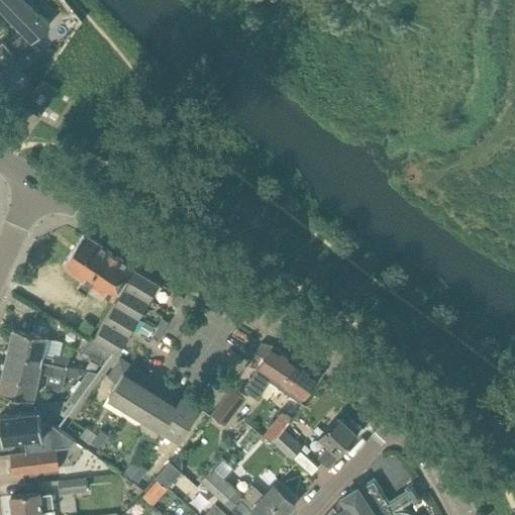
[(0,67),(2,66),(3,66),(14,57),(14,56),(31,40),(31,41),(48,26),(24,0),(0,0),(0,6),(24,33),(7,47),(2,41),(0,42),(0,67)]
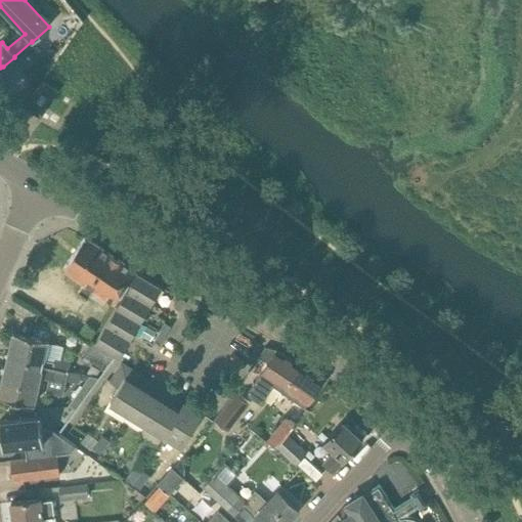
[(42,81),(24,109),(40,120),(58,91),(44,82),(42,81)]
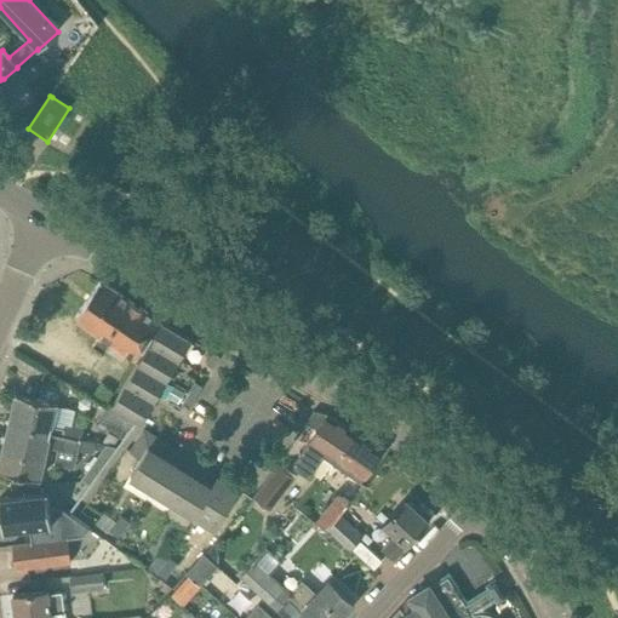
[(103,356),(110,345),(136,307),(99,282),(73,320),(98,338),(91,348),(103,356)]
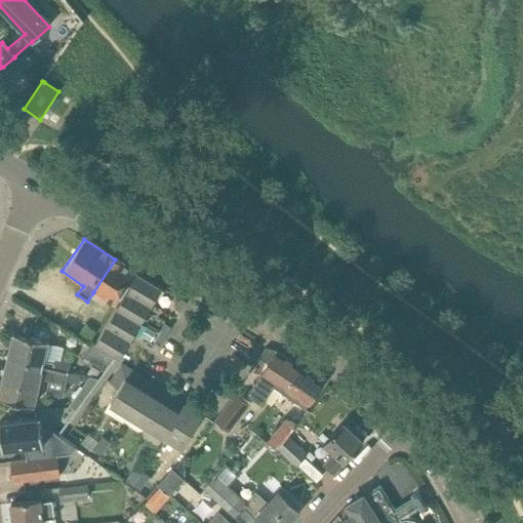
[(115,259),(93,292),(103,298),(96,310),(105,315),(112,305),(114,307),(135,273),(115,259)]
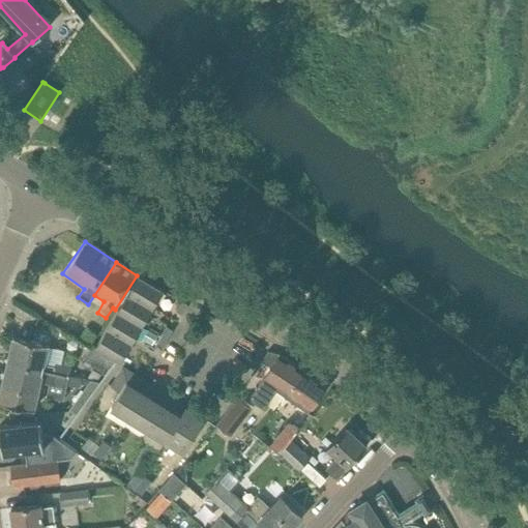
[(127,295),(151,309),(163,291),(138,276),(127,295)]
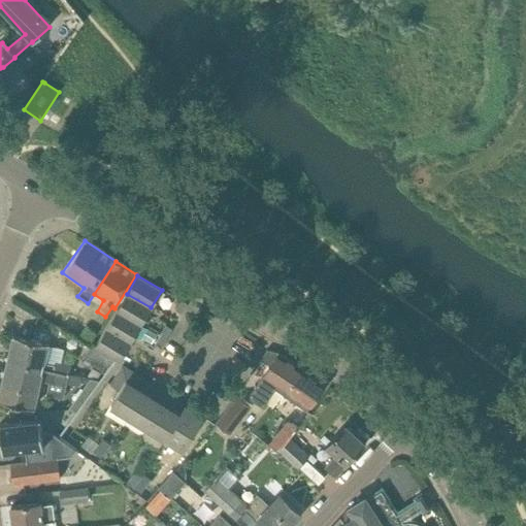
[(140,326),(151,307),(127,294),(117,311),(140,326)]
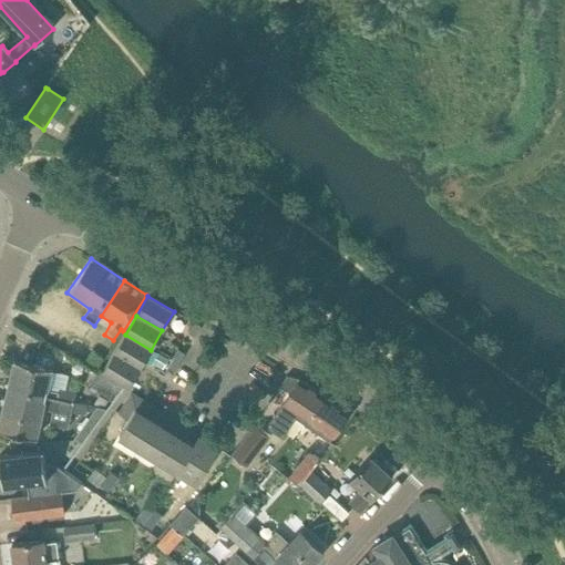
[(201,327),(194,324),(187,335),(194,338),(201,327)]
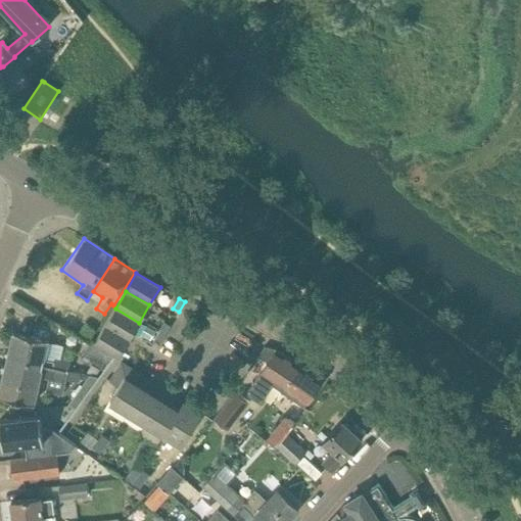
[(129,340),(139,323),(115,309),(104,326),(129,340)]
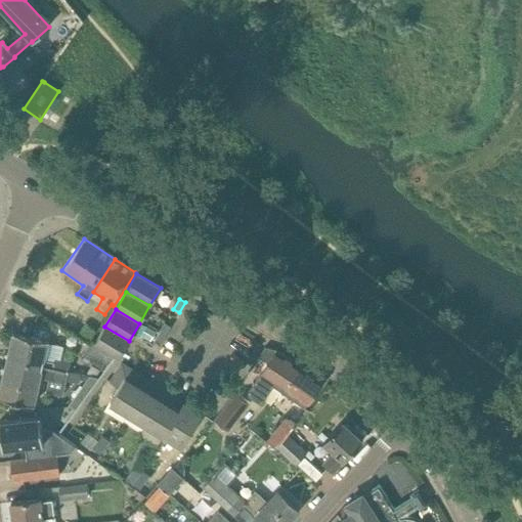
[(164,324),(159,334),(165,338),(170,328),(164,324)]
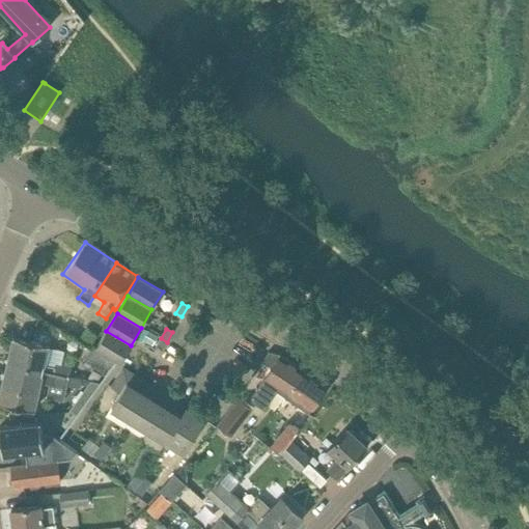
[(98,337),(86,331),(79,344),(89,351),(98,337)]
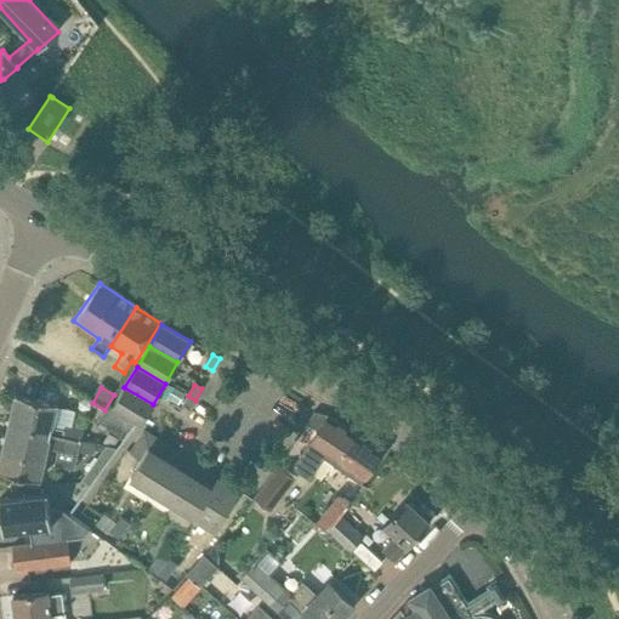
[(112,408),(136,422),(141,425),(153,404),(124,387),(112,408)]
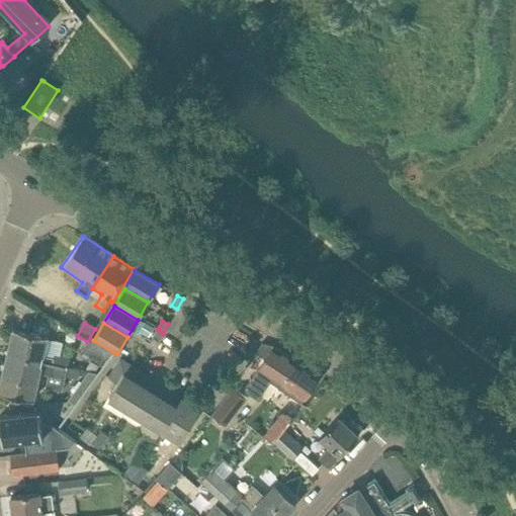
[(12,330),(5,362),(65,375),(69,359),(53,355),(52,358),(43,356),(47,338),(12,330)]
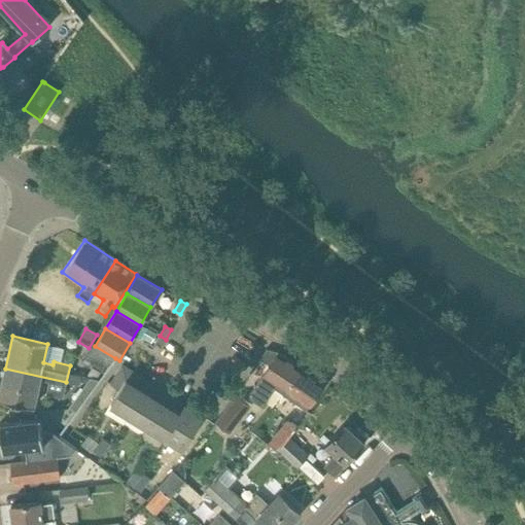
[(166,340),(160,336),(153,346),(160,350),(166,340)]
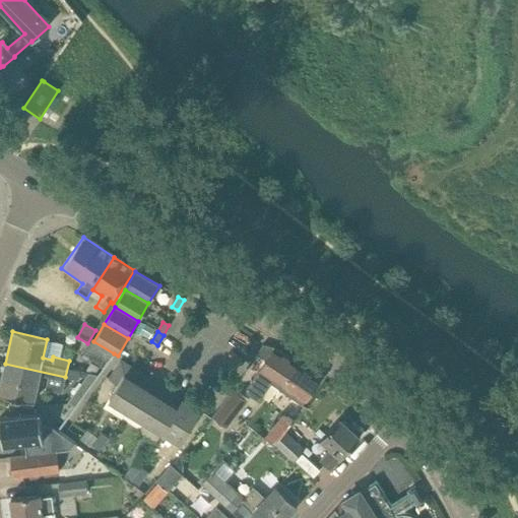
[(102,370),(114,353),(93,341),(91,341),(81,359),(102,370)]
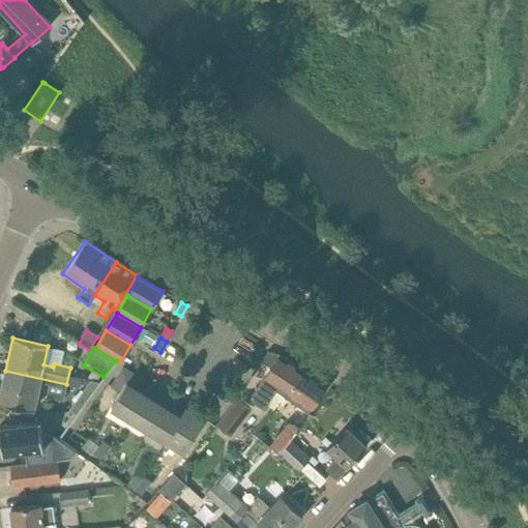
[(275,392),(284,398),(302,372),(279,355),(263,378),(247,401),(263,411),(275,392)]
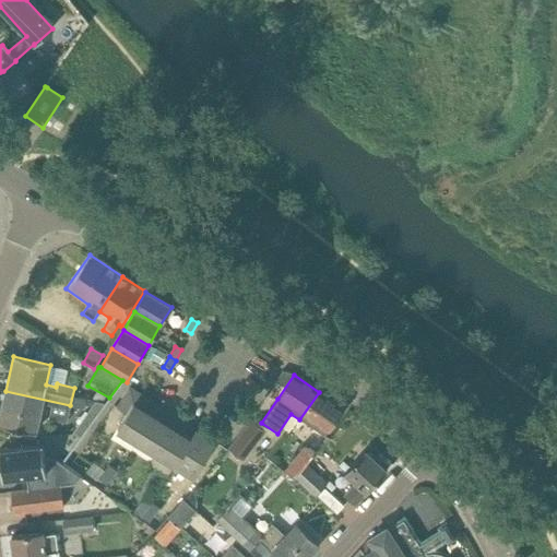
[(130,436),(150,403),(129,390),(116,409),(126,414),(118,427),(130,436)]
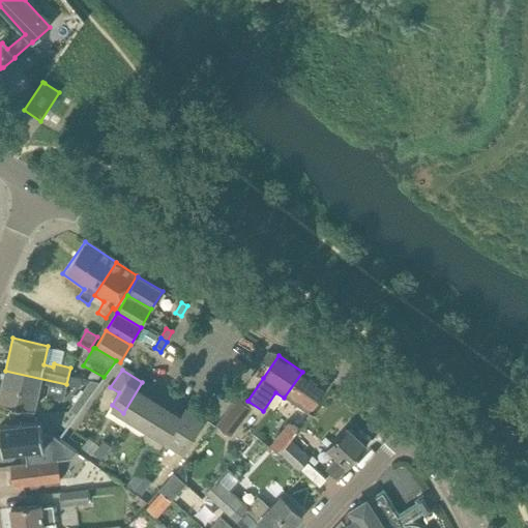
[(66,384),(5,371),(0,392),(0,403),(32,411),(38,384),(48,386),(45,399),(62,402),(66,384)]
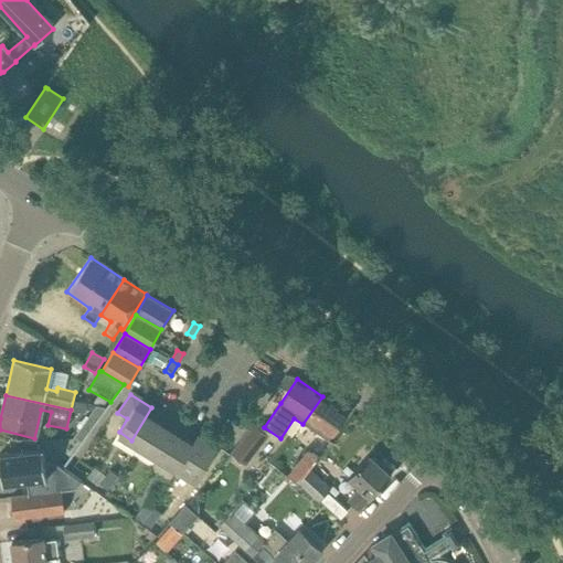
[(322,396),(303,424),(327,442),(330,437),(331,437),(347,413),(322,396)]
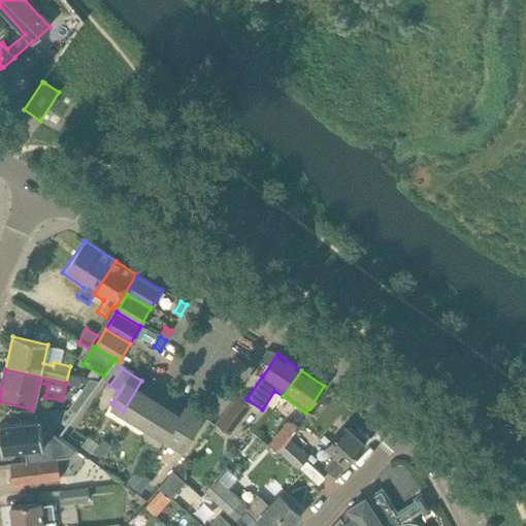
[(143,424),(162,394),(141,381),(123,412),(143,424)]
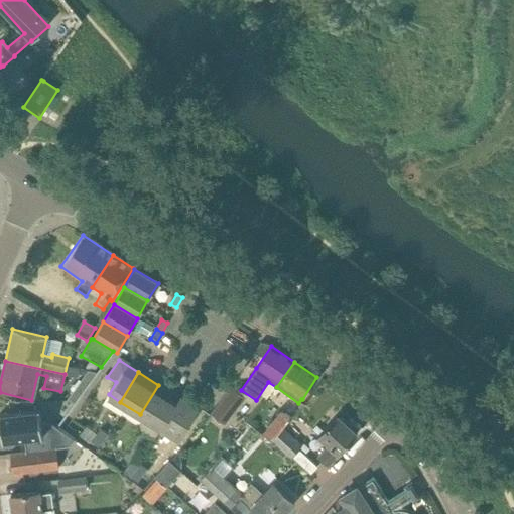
[(87,373),(80,383),(86,388),(94,377),(87,373)]
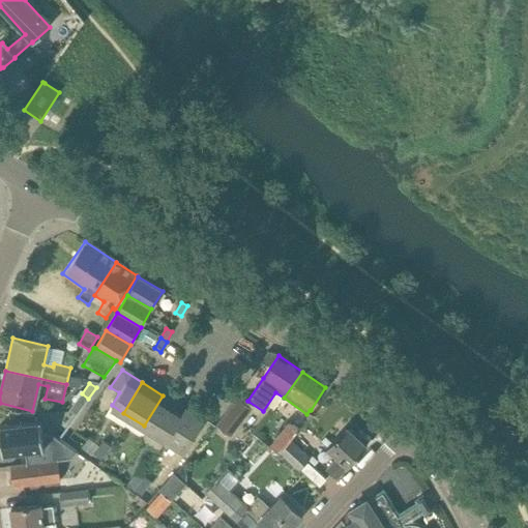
[(88,399),(82,393),(69,411),(76,416),(88,399)]
